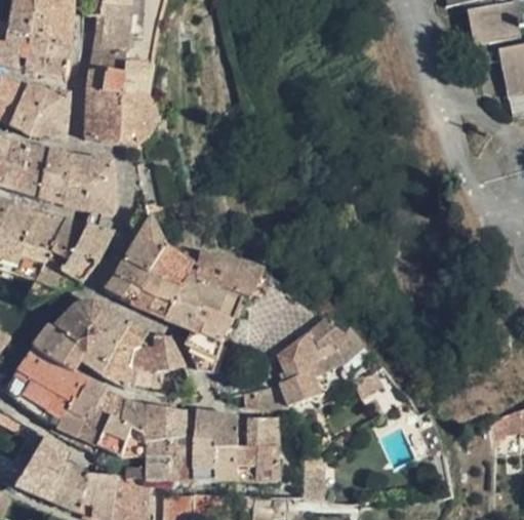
[(10,0),(7,22),(4,42),(28,46),(29,41),(32,0),(10,0)]
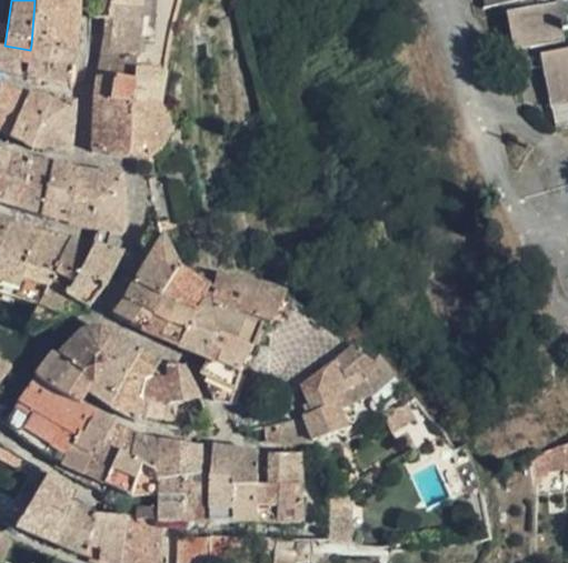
[(35,0),(31,44),(76,53),(79,0),(35,0)]
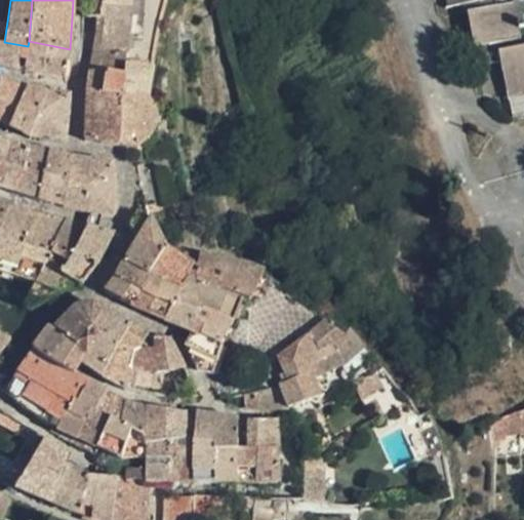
[(86,0),(85,14),(91,15),(97,15),(102,0),(86,0)]
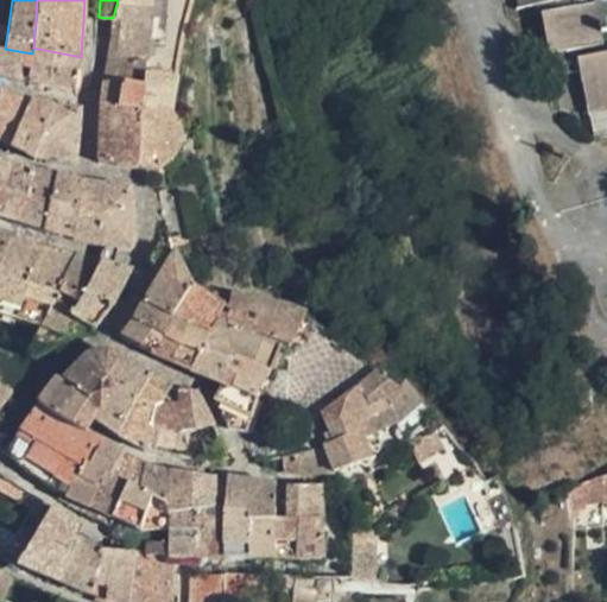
[(118,0),(113,18),(103,80),(143,86),(144,75),(152,8),(152,0),(118,0)]
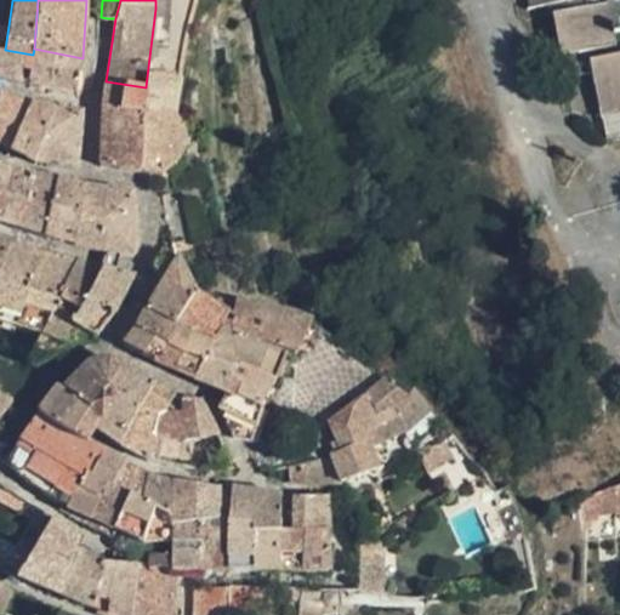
[(530,0),(530,1),(536,0),(550,0),(556,36),(562,69),(590,64),(602,130),(619,126),(619,0),(530,0)]
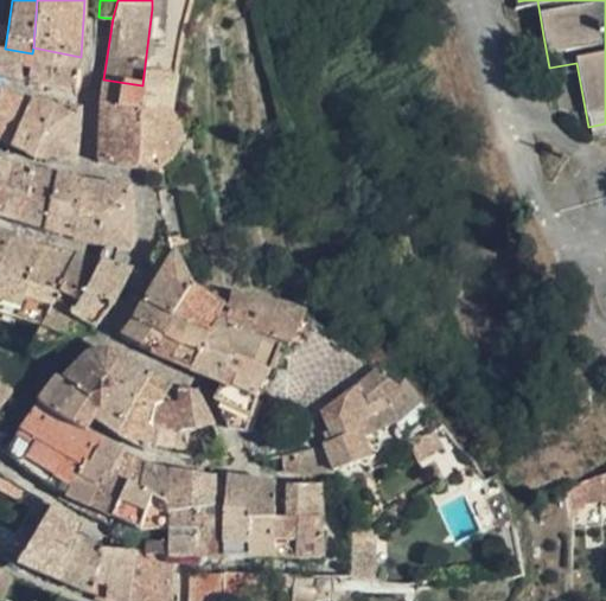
[(32,53),(5,49),(0,48),(0,75),(26,82),(27,82),(32,53)]
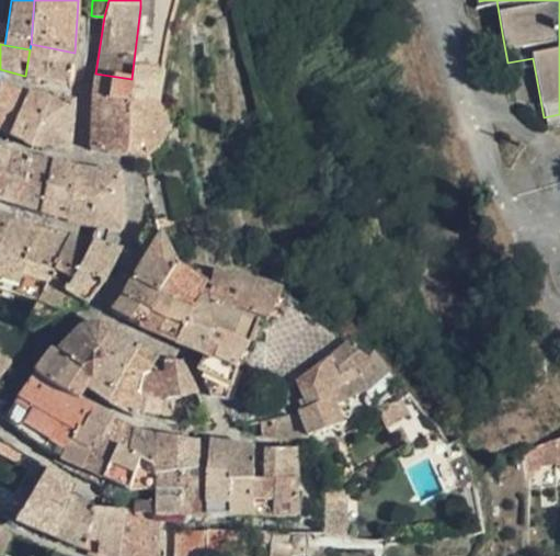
[(75,53),(31,44),(30,49),(25,76),(45,79),(48,61),(73,67),(75,53)]
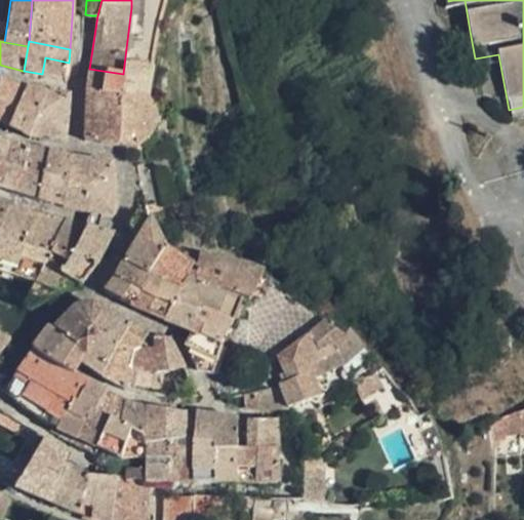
[(68,79),(69,63),(45,57),(42,74),(68,79)]
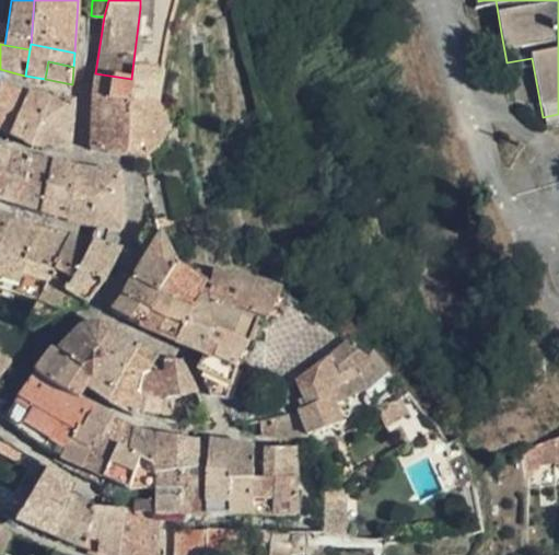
[(131,79),(95,73),(92,94),(160,106),(162,85),(164,72),(132,69),(131,79)]
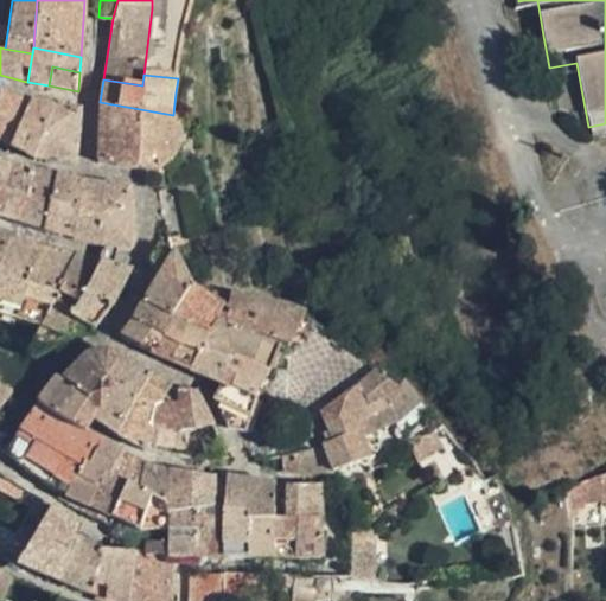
[(1,88),(0,90),(0,140),(14,147),(27,100),(1,88)]
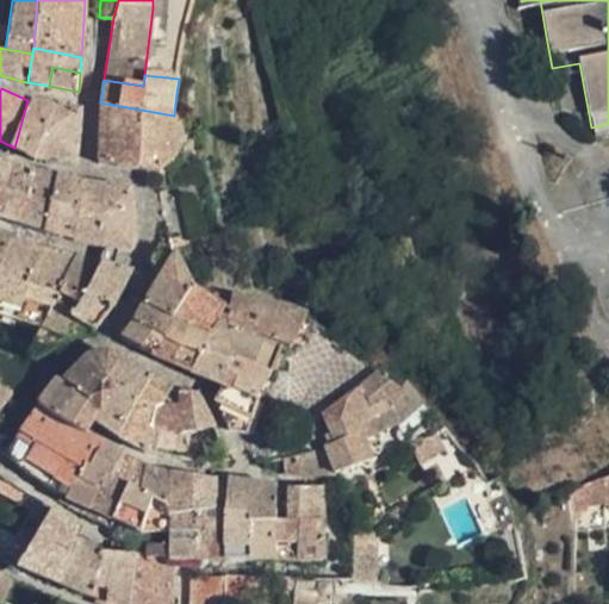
[(28,100),(14,148),(35,157),(36,155),(54,105),(28,100)]
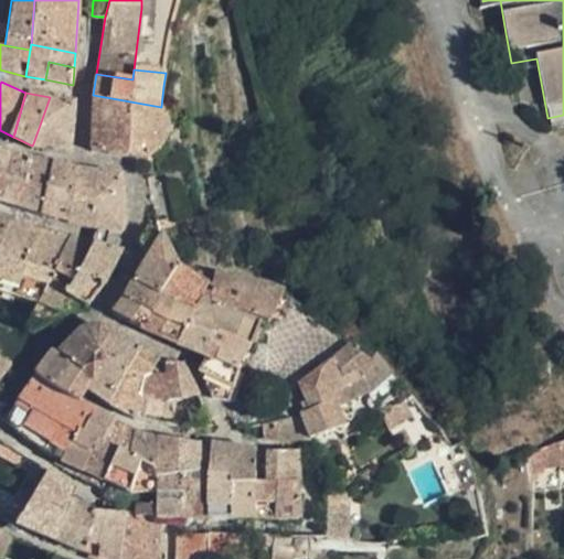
[(161,107),(93,95),(91,148),(148,160),(151,156),(158,150),(162,146),(166,142),(168,138),(170,130),(169,121),(166,114),(161,107)]
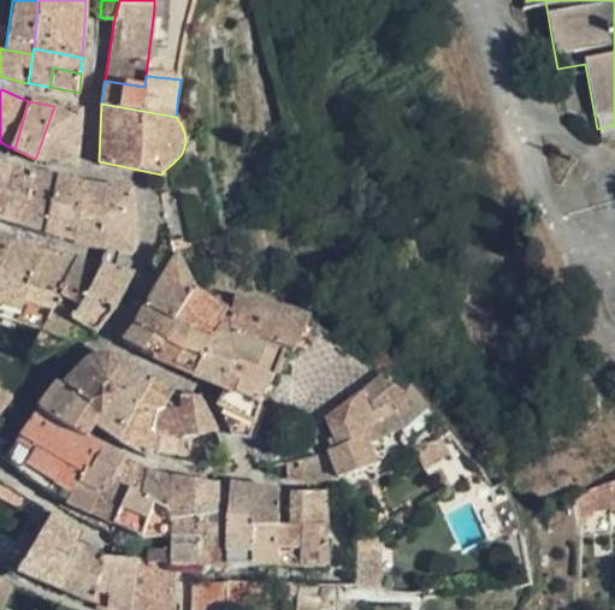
[(54,106),(36,157),(76,163),(82,108),(54,106)]
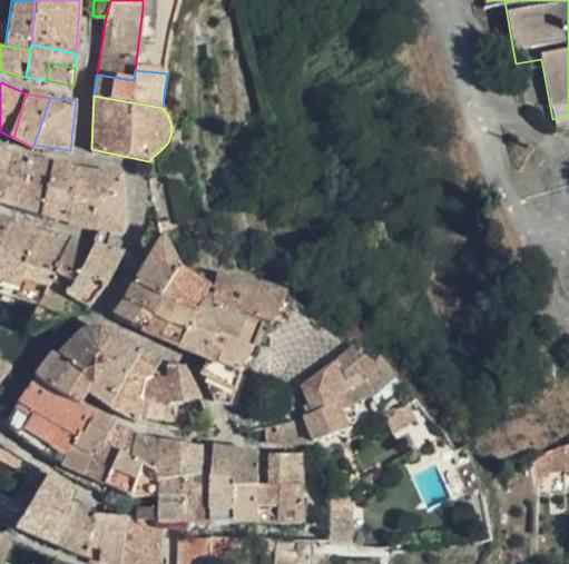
[(28,157),(2,149),(0,157),(0,203),(17,208),(32,158),(28,157)]
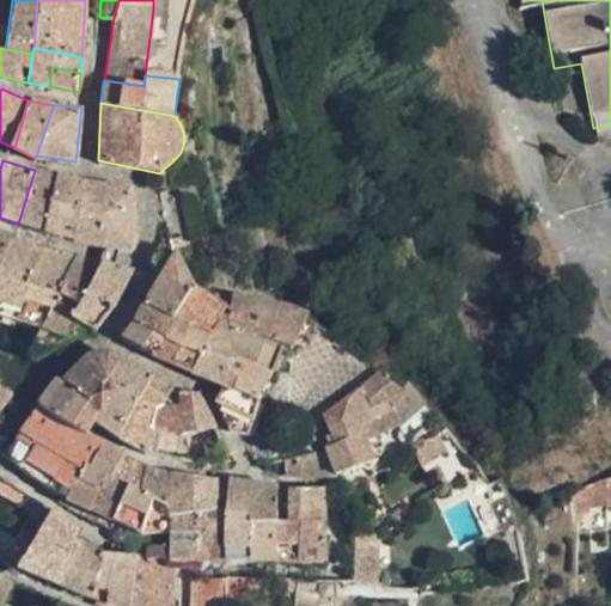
[(56,175),(35,170),(18,224),(44,232),(56,175)]
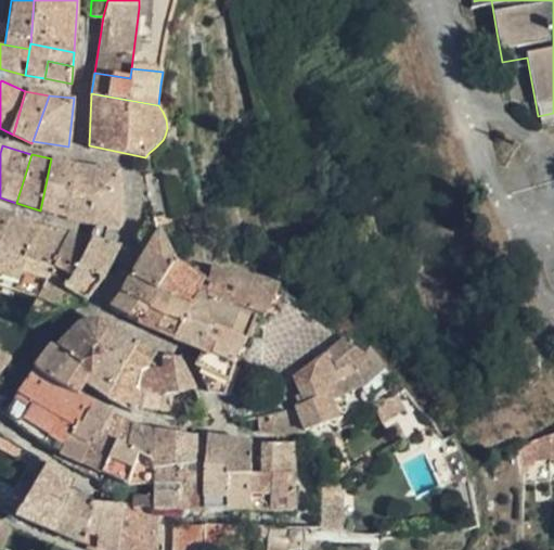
[(75,165),(51,158),(40,210),(42,210),(67,218),(74,173),(75,165)]
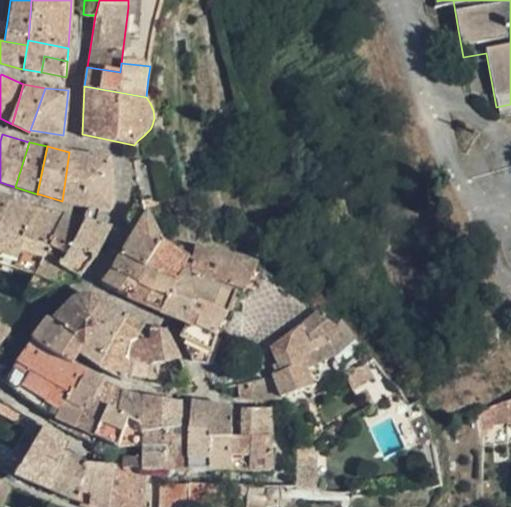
[(70,152),(69,152),(68,159),(88,162),(89,155),(70,152)]
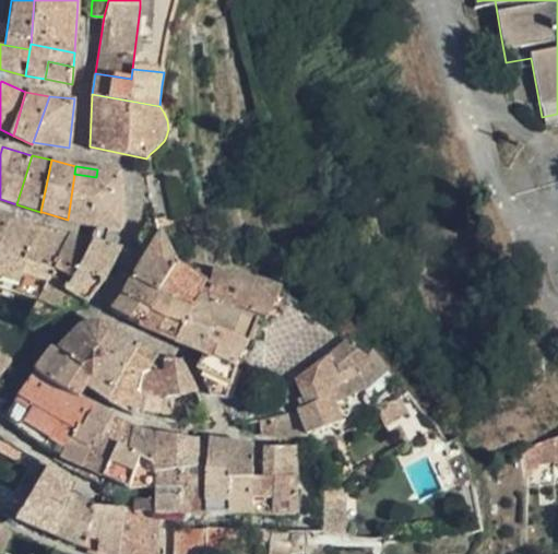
[(96,177),(74,174),(68,220),(69,220),(120,230),(122,195),(119,173),(97,169),(96,177)]
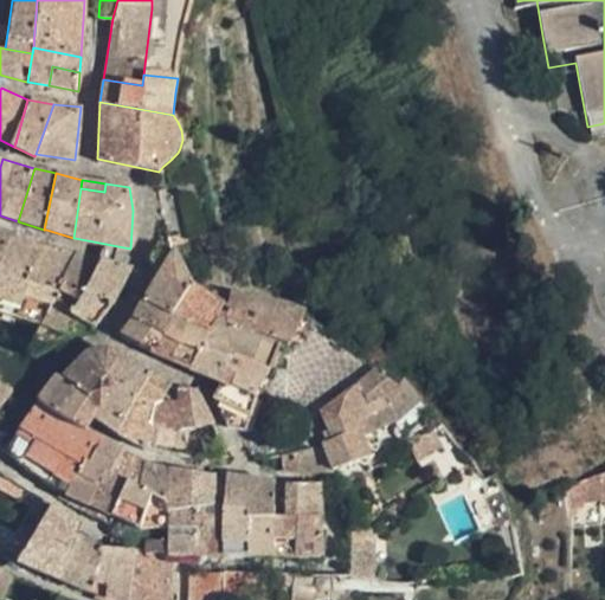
[(0,264),(10,236),(0,233),(0,264)]
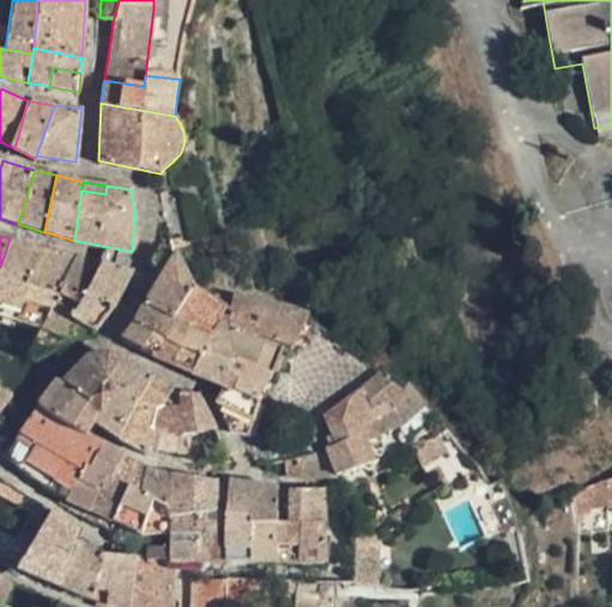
[(0,313),(17,320),(43,248),(10,238),(0,267),(0,313)]
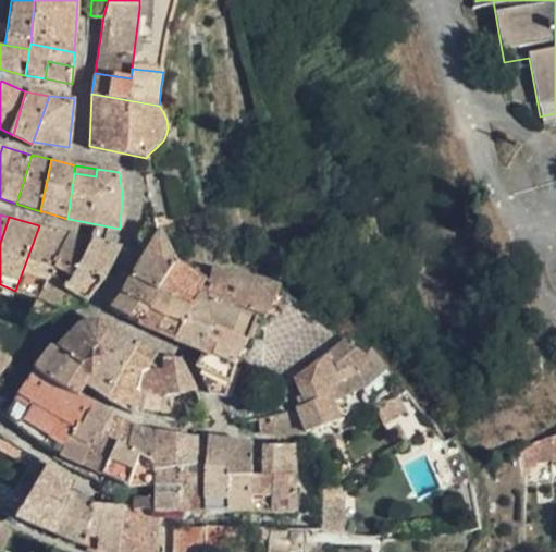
[(160,227),(158,222),(146,223),(140,238),(149,244),(160,227)]
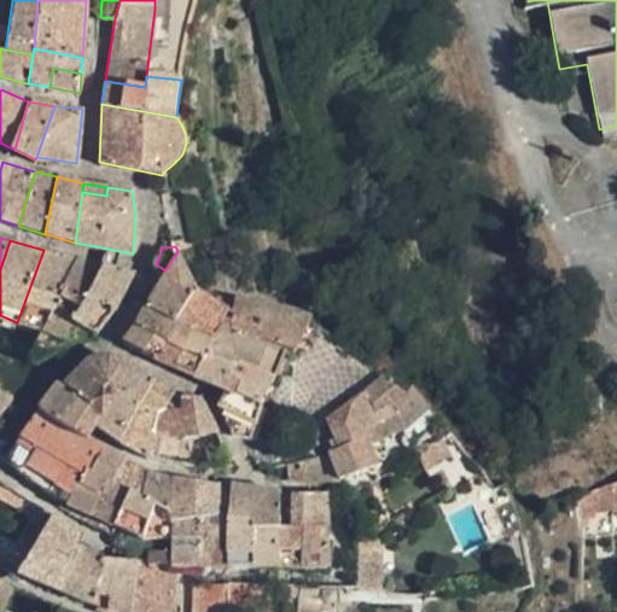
[(17,322),(40,330),(74,257),(45,250),(44,250),(17,322)]
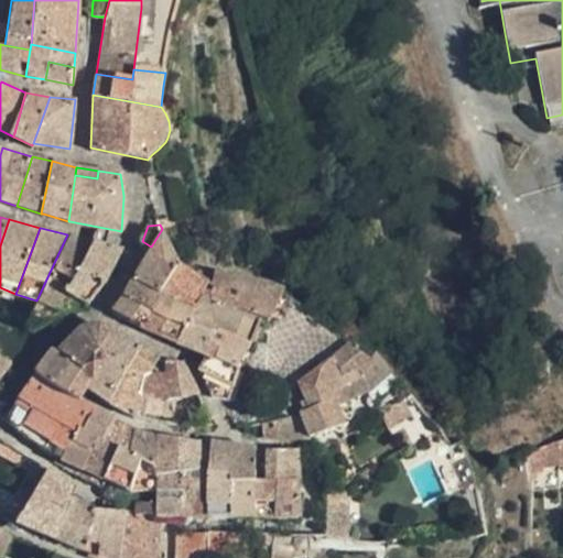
[(162,229),(151,247),(134,274),(133,277),(159,293),(177,260),(162,229)]
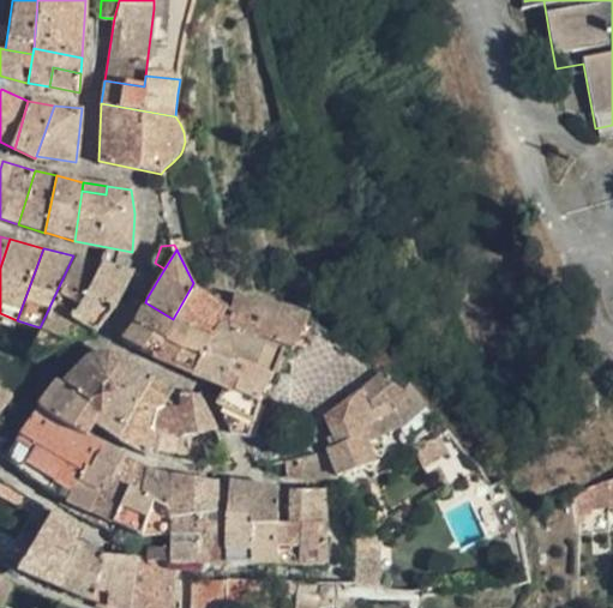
[(70,338),(86,327),(72,319),(100,263),(73,256),(40,327),(26,354),(37,359),(68,337),(70,338)]
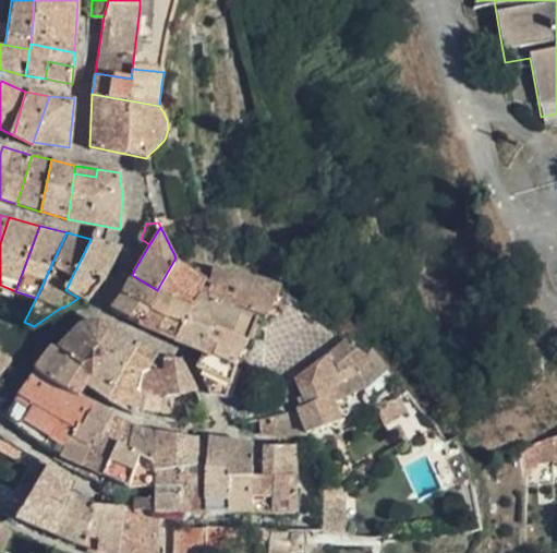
[(65,290),(79,298),(85,302),(101,278),(104,279),(120,244),(91,239),(65,290)]
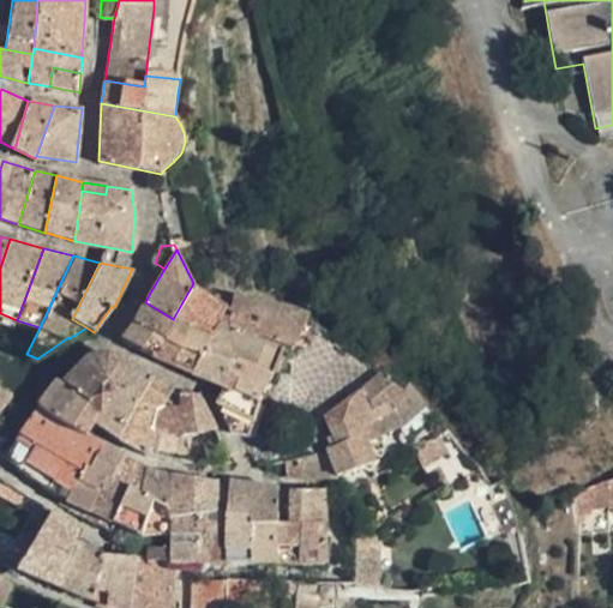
[(158,356),(193,372),(206,348),(226,307),(227,305),(193,283),(173,319),(145,302),(134,320),(136,320),(166,337),(152,353),(158,356)]
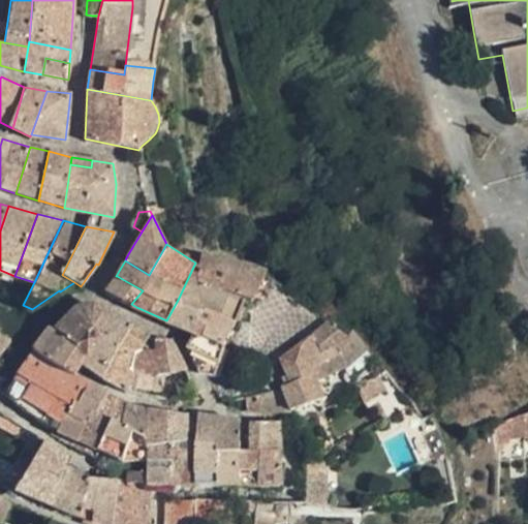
[(195,263),(194,265),(197,280),(244,298),(251,301),(266,271),(248,264),(220,256),(209,254),(202,252),(195,263)]
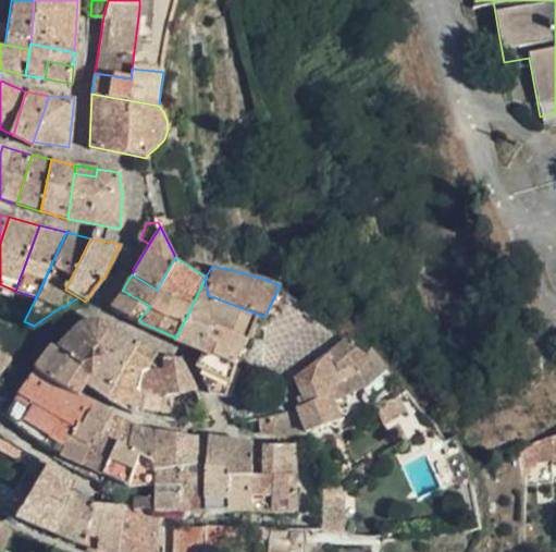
[(187,316),(175,338),(205,348),(196,364),(208,389),(215,390),(225,393),(235,364),(247,339),(212,322),(208,295),(205,279),(187,316)]
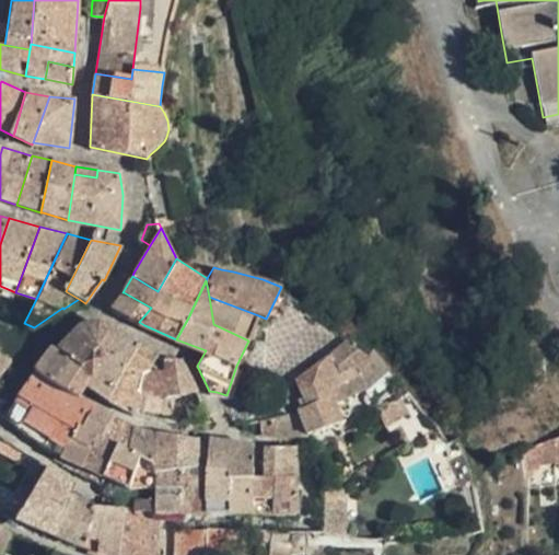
[(124,292),(123,292),(118,290),(107,303),(107,305),(108,308),(111,309),(124,292)]
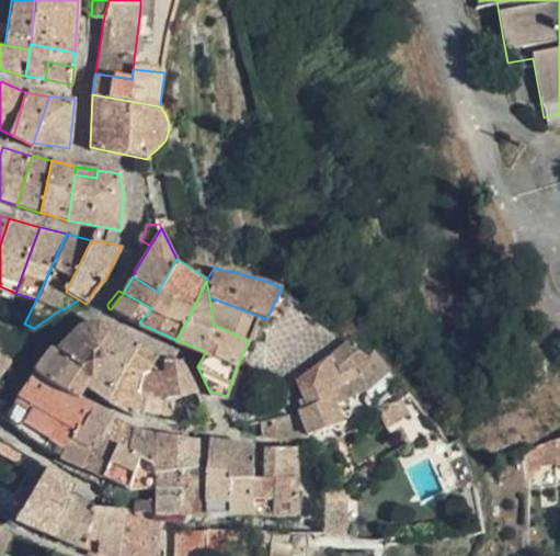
[(111,309),(139,322),(151,308),(124,293),(111,309)]
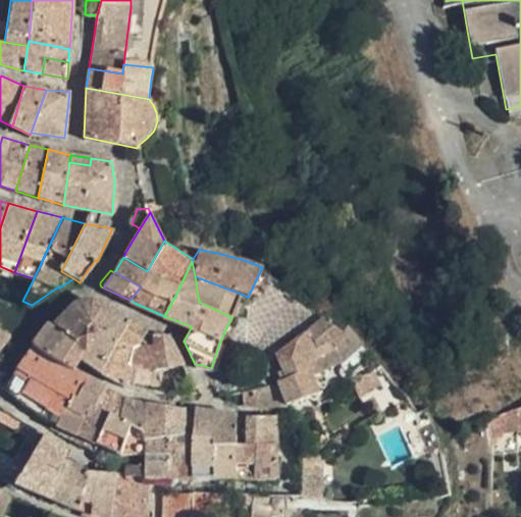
[(199,302),(231,317),(231,316),(241,294),(195,276),(199,302)]
